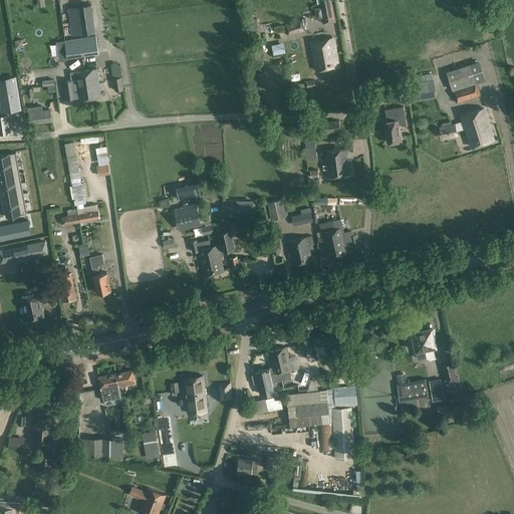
[(319,0),(324,23),(335,21),(331,0),(319,0)]
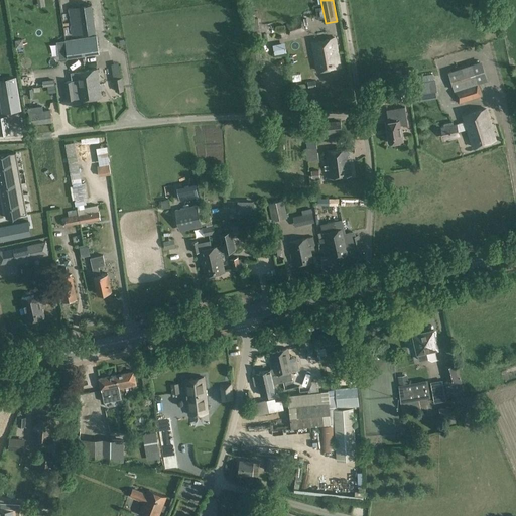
[(73,35),(83,34),(96,32),(92,5),(69,8),(73,35)]
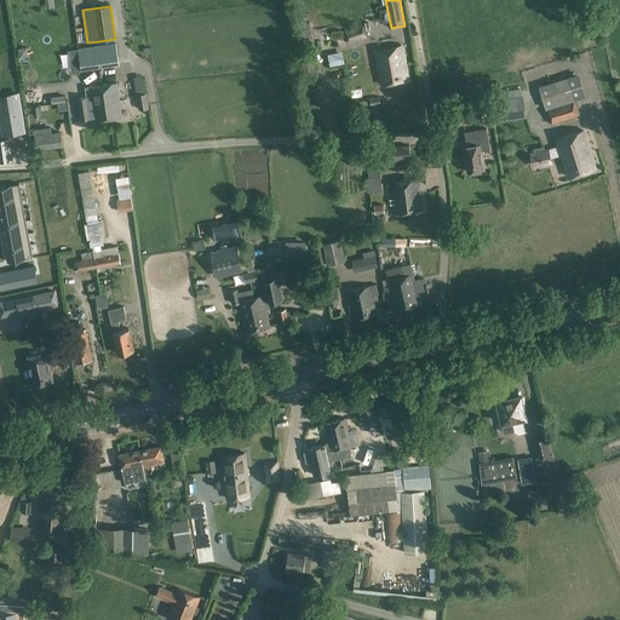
[(346,44),(367,38),(363,26),(343,30),(346,44)]
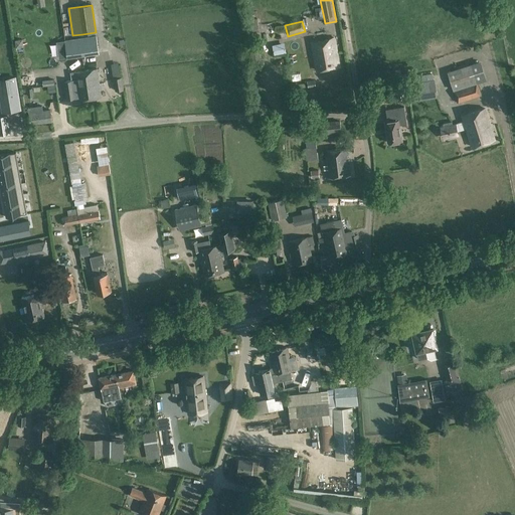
[(96,35),(82,37),(72,39),(64,40),(65,41),(56,42),(59,59),(67,57),(67,58),(99,53),(96,35)]
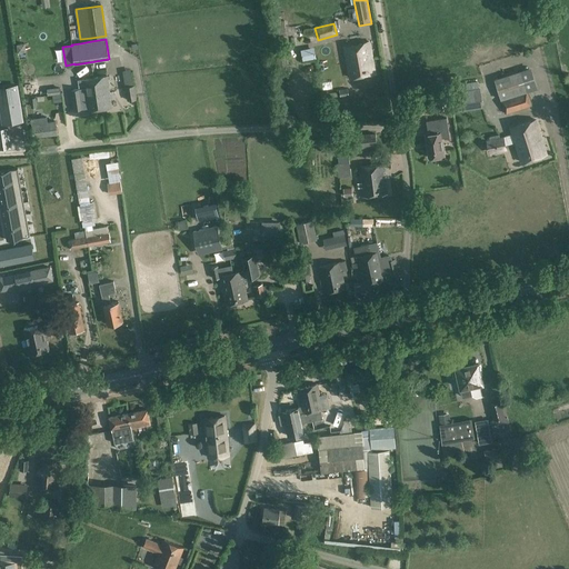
[(376,72),(373,66),(369,42),(345,48),(350,77),(376,72)]
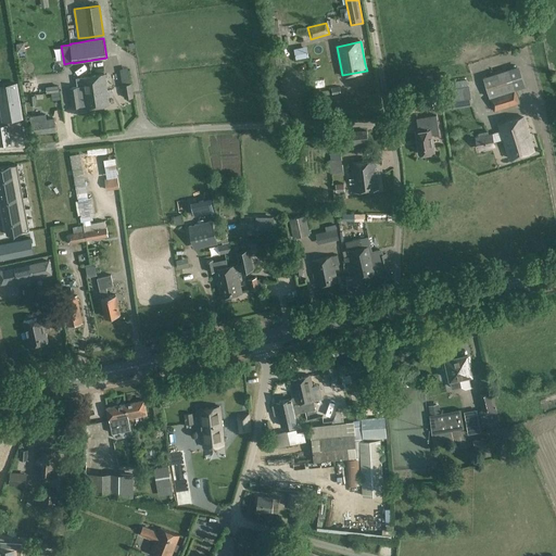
[(24,42),(16,43),(17,51),(25,51),(24,42)]
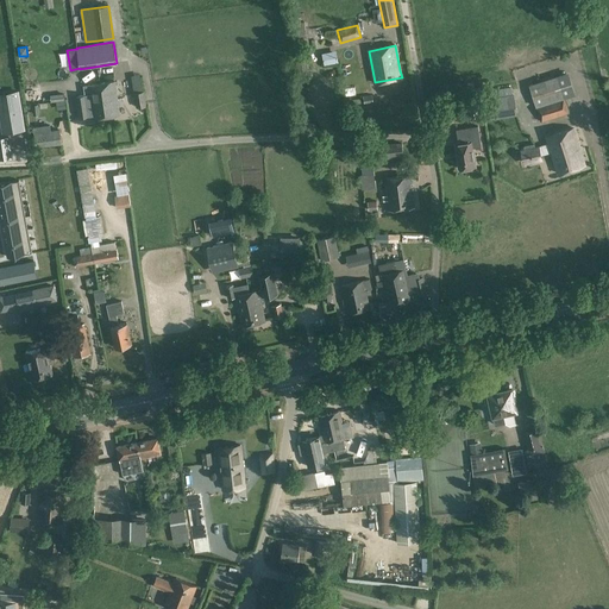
[(325,66),(326,73),(341,68),(340,62),(325,66)]
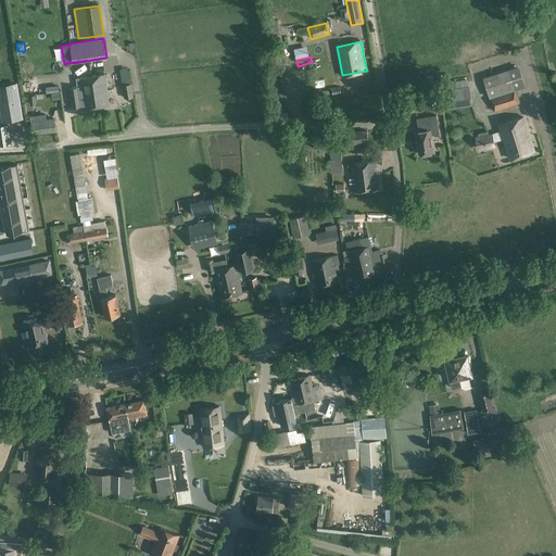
[(46,77),(64,75),(63,66),(45,68),(46,77)]
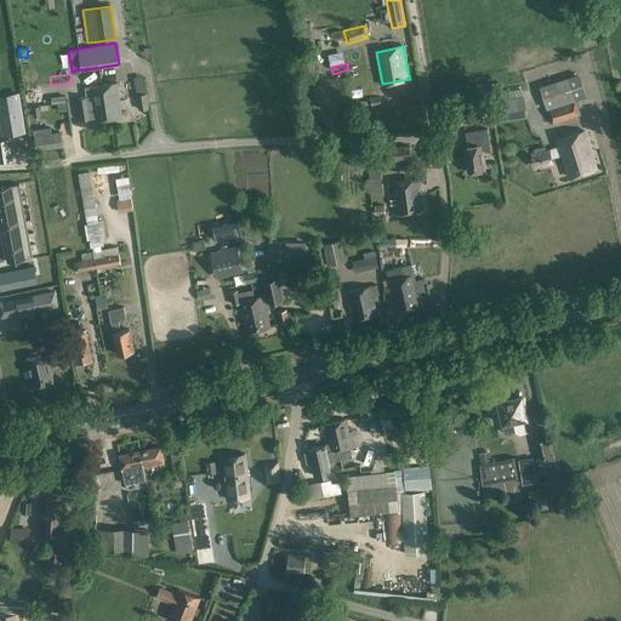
[(552,124),(580,115),(575,101),(587,97),(579,74),(568,78),(540,86),(552,124)]
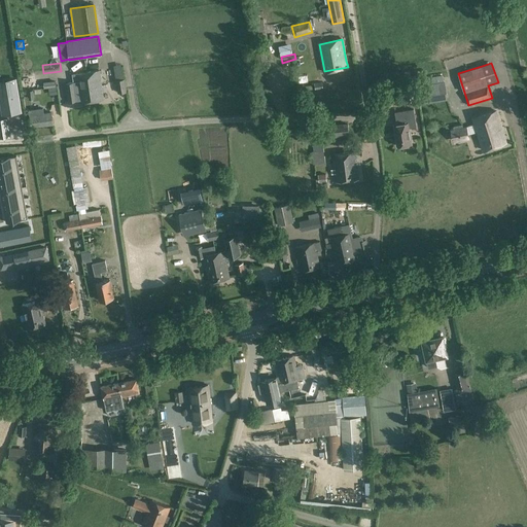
[(103,99),(102,92),(107,91),(106,85),(102,85),(99,70),(76,74),(77,81),(66,83),(68,102),(80,100),(81,103),(103,99)]
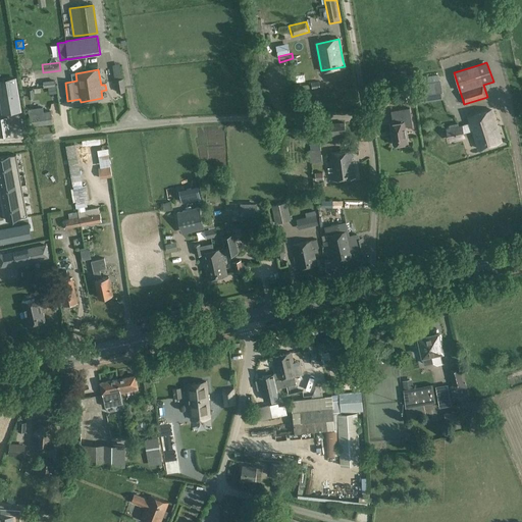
[(15,79),(0,81),(0,98),(2,113),(20,110),(15,79)]
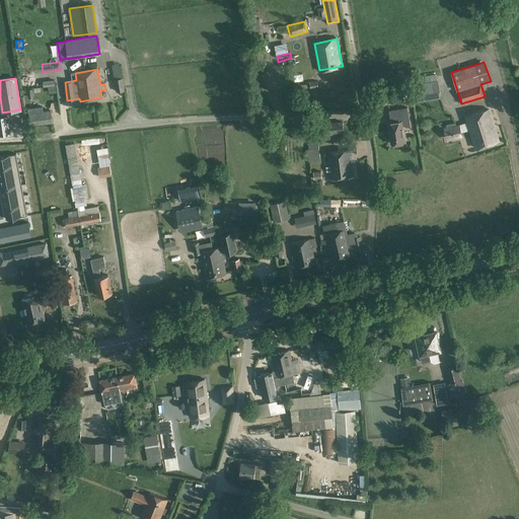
[(126,90),(124,78),(114,79),(116,92),(126,90)]
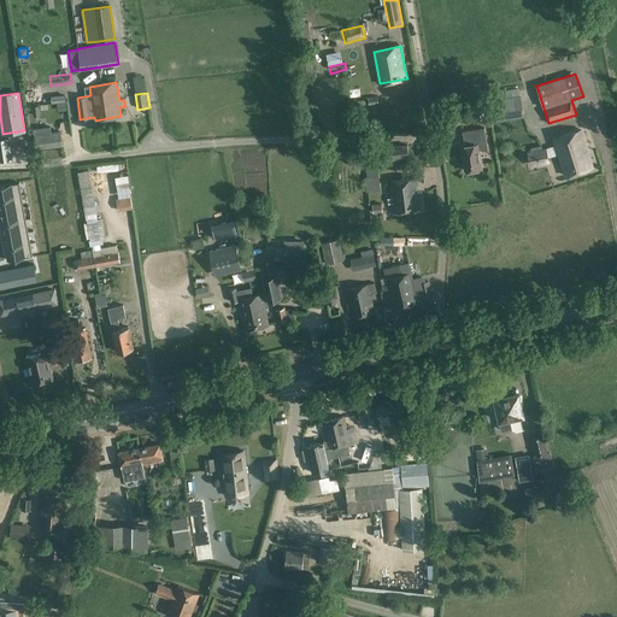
[(492,122),(524,117),(521,95),(489,100),(492,122)]
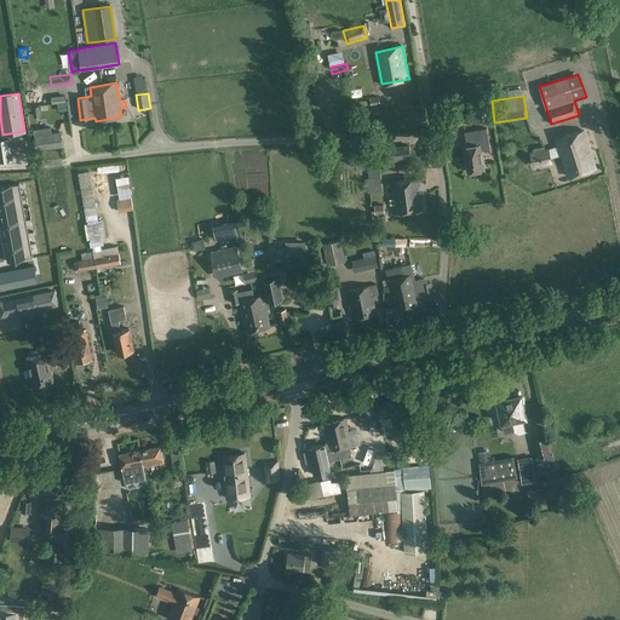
[(579,116),(556,122),(557,128),(580,124),(579,116)]
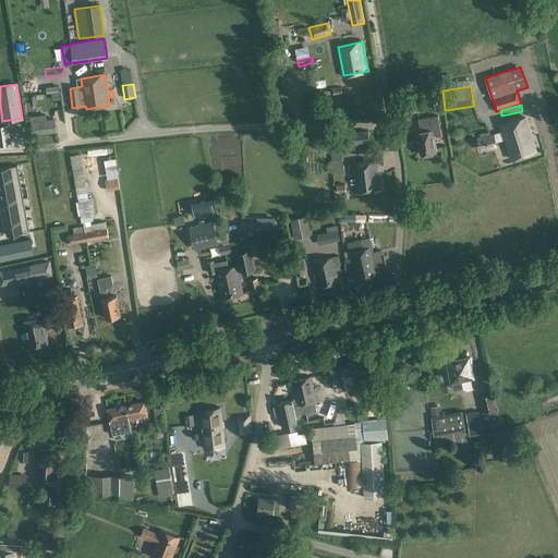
[(56,132),(55,119),(47,120),(46,114),(31,117),(33,134),(56,132)]
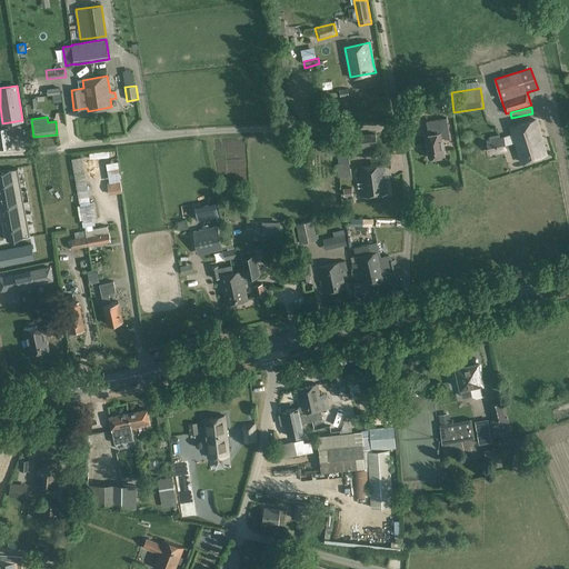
[(429,158),(445,156),(442,138),(450,137),(447,118),(427,121),(429,135),(426,135),(429,158)]
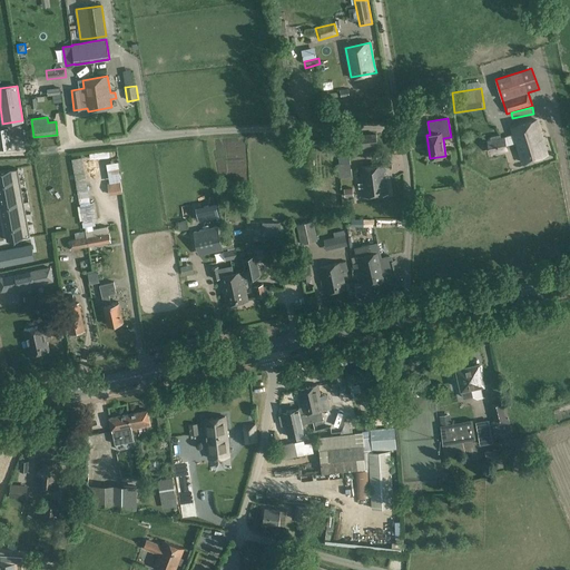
[(537,120),(511,128),(522,163),(548,155),(537,120)]
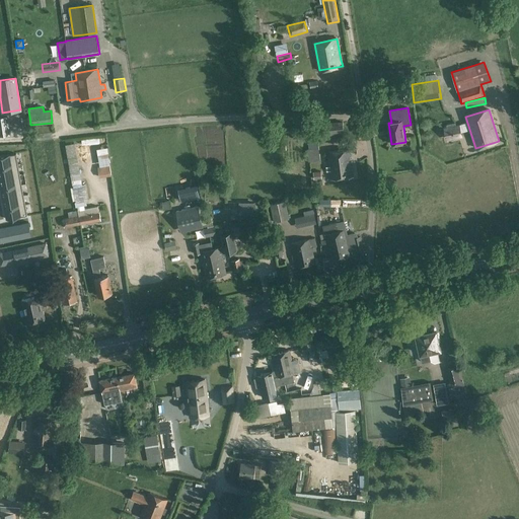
[(307,136),(325,134),(325,136),(345,135),(343,122),(324,123),(306,124),(307,136)]
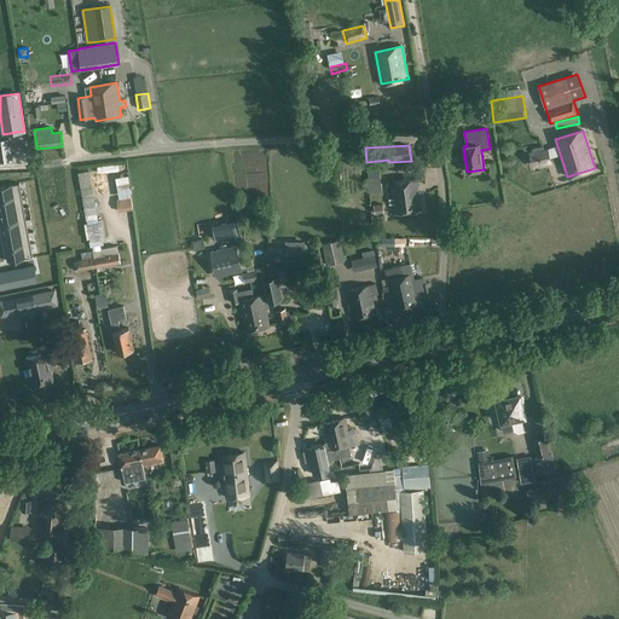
[(544,150),(543,146),(532,149),(533,152),(530,152),(533,167),(550,163),(547,149),(544,150)]
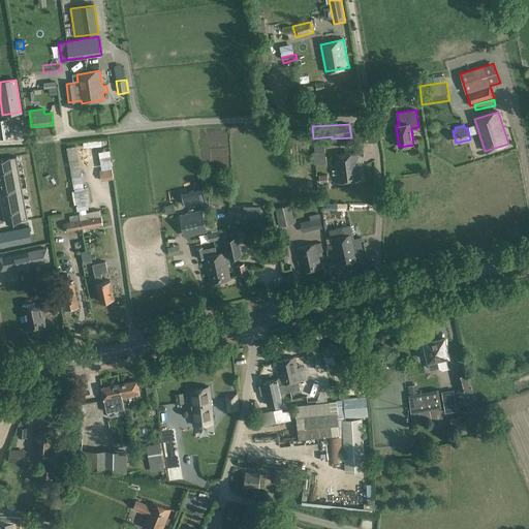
[(474,139),(456,144),(458,149),(475,146),(474,139)]
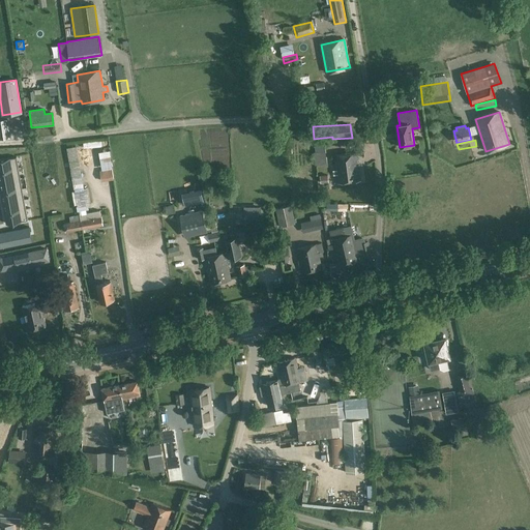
[(315,165),(326,164),(324,141),(315,142),(316,152),(314,152),(315,165)]
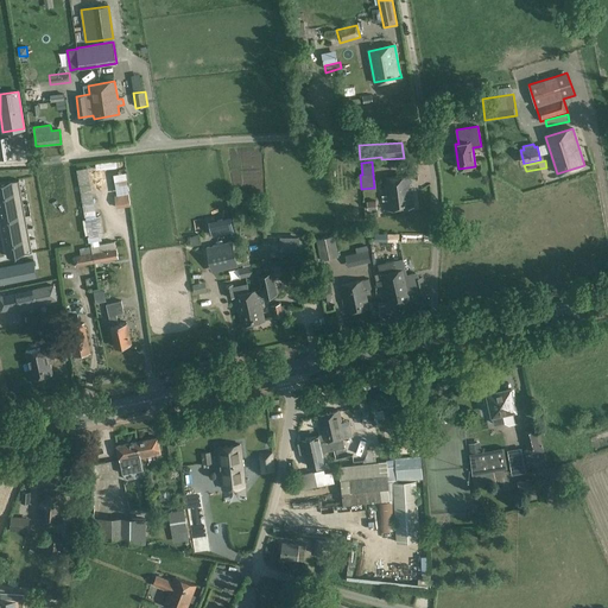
[(88,168),(77,170),(90,242),(102,240),(101,235),(103,234),(100,215),(97,215),(88,168)]
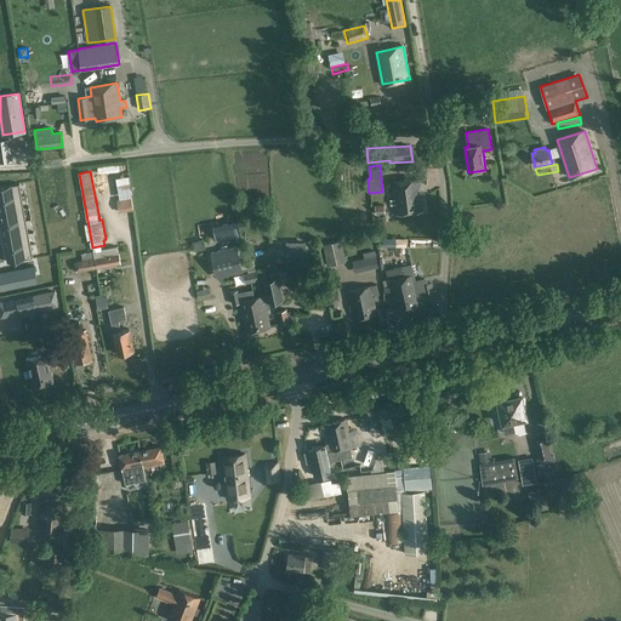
[(392,182),(394,199),(389,200),(391,205),(396,204),(397,215),(423,211),(419,178),(392,182)]
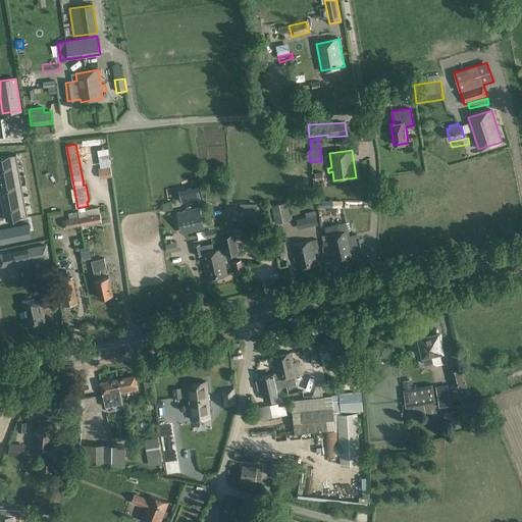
[(108,153),(99,155),(101,167),(110,165),(108,153)]
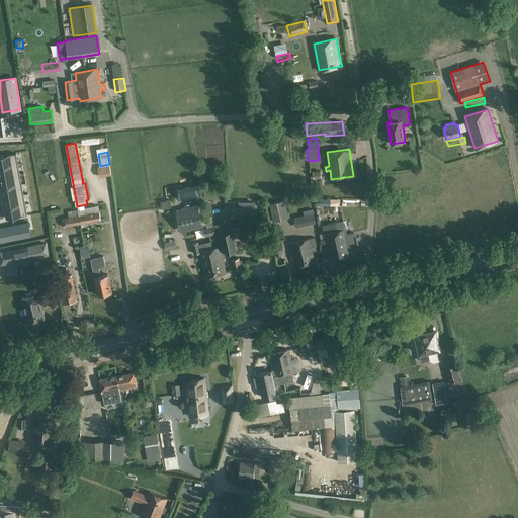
[(0,167),(18,164),(16,154),(0,156),(0,167)]
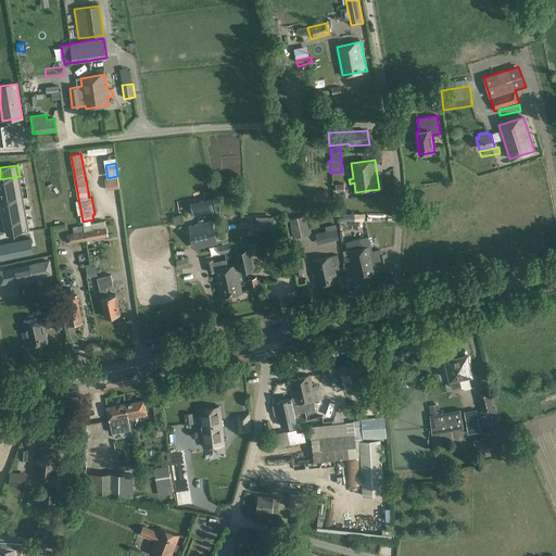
[(20,176),(0,179),(0,190),(22,187),(20,176)]
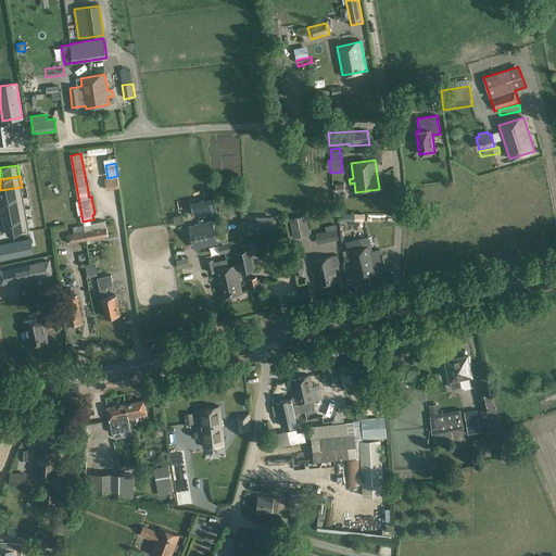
[(118,188),(117,178),(105,179),(106,189),(118,188)]
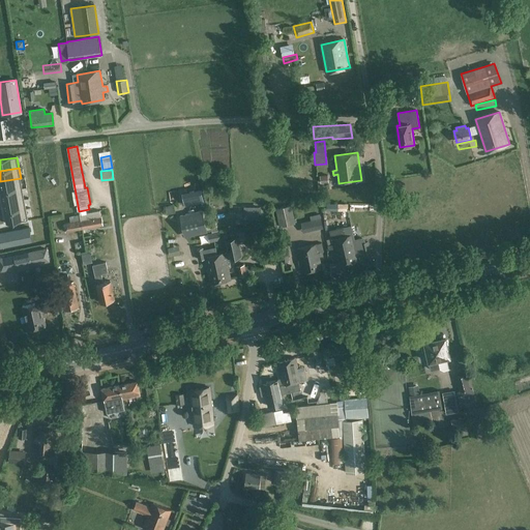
[(22,188),(21,178),(0,181),(0,188),(1,193),(22,188)]
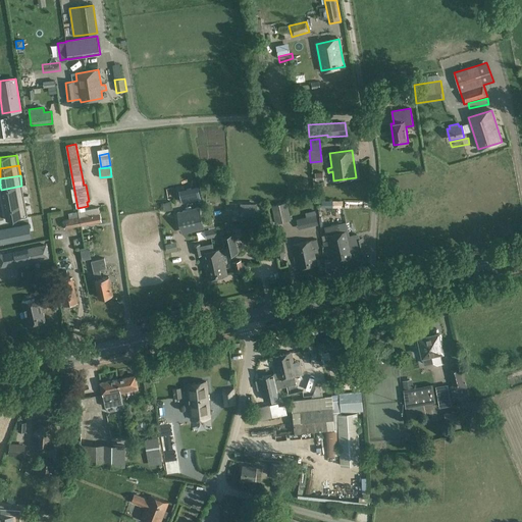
[(1,190),(2,200),(23,196),(21,186),(1,190)]
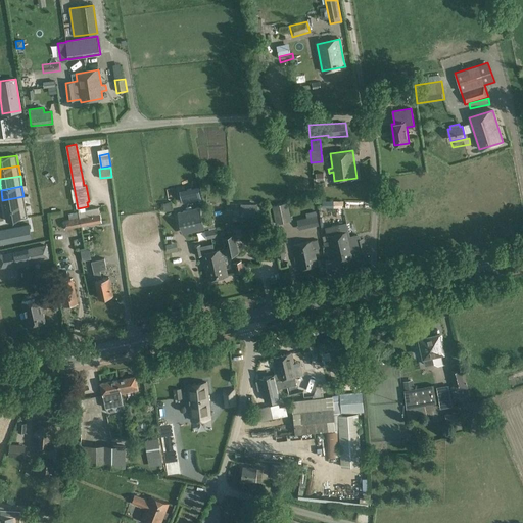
[(26,206),(24,196),(2,200),(4,209),(26,206)]
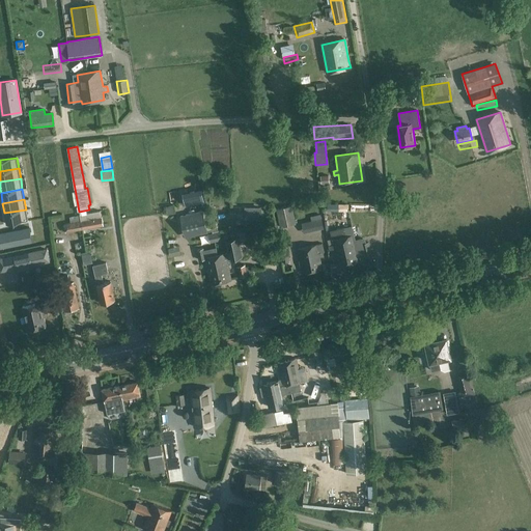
[(296,224),(291,206),(276,210),(280,227),(296,224)]
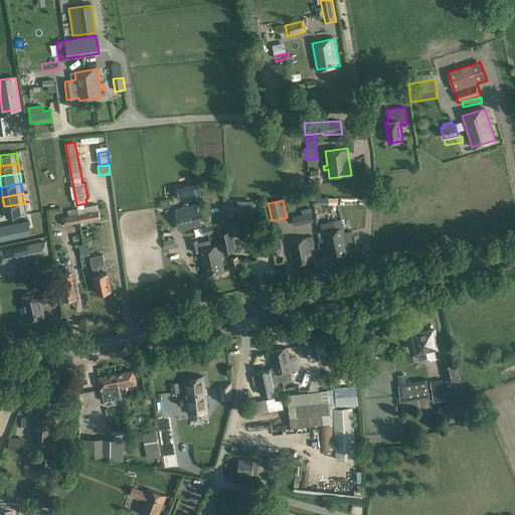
[(223,202),(223,212),(231,211),(230,208),(251,207),(251,201),(240,202),(240,201),(223,202)]
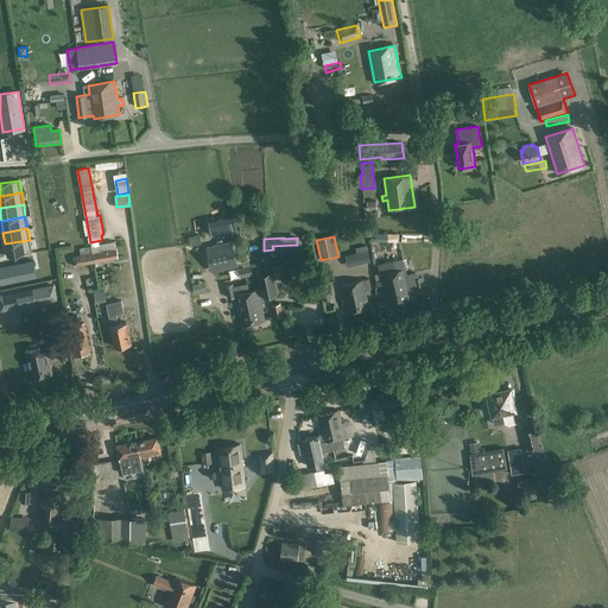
[(32,252),(30,240),(5,244),(7,257),(32,252)]
